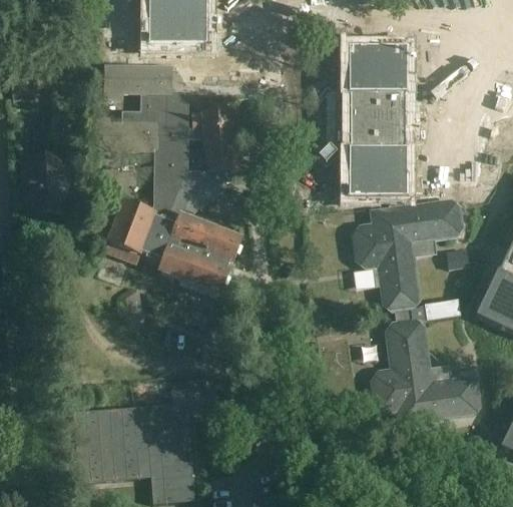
[(150,0),(150,47),(210,46),(210,0),(150,0)]
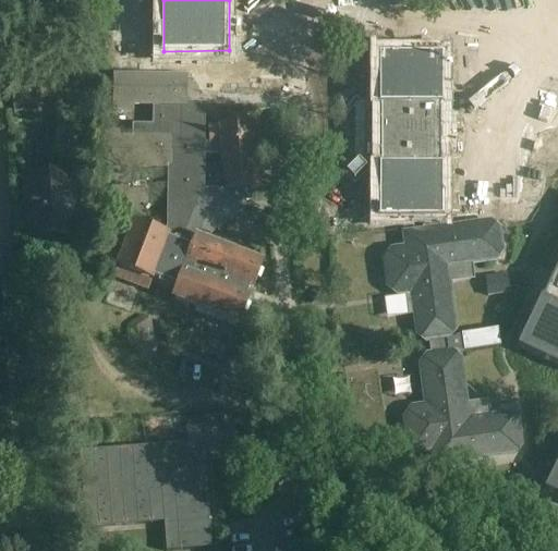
[(252,16),(258,34),(278,25),(270,9),(252,16)]
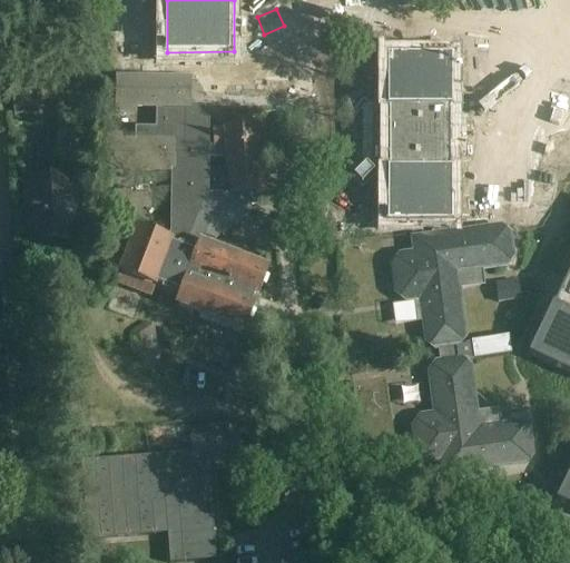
[(386,164),(387,220),(455,220),(455,164),(454,164),(454,105),(455,105),(455,50),(386,50),(386,105),(389,105),(387,164),(386,164)]
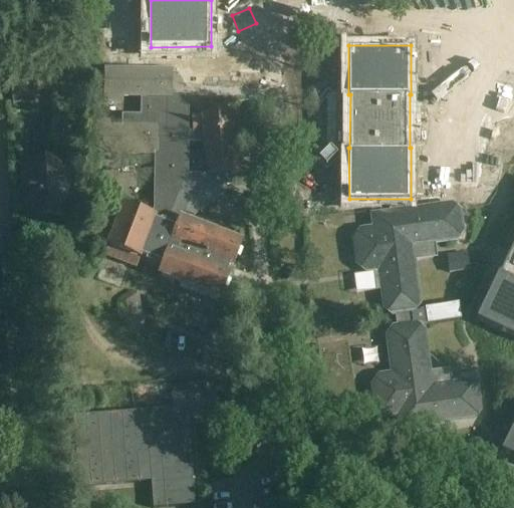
[(229,180),(228,170),(207,172),(204,128),(193,129),(187,129),(187,91),(173,91),(173,65),(103,65),(103,96),(120,96),(120,91),(140,91),(140,112),(121,111),(121,122),(107,123),(107,118),(89,118),(89,149),(154,150),(154,204),(151,211),(121,200),(120,204),(112,202),(99,235),(108,238),(103,250),(136,263),(139,254),(161,263),(158,271),(219,295),(229,269),(227,269),(228,262),(231,263),(241,238),(182,214),(184,209),(193,211),(219,190),(219,181),(229,180)]
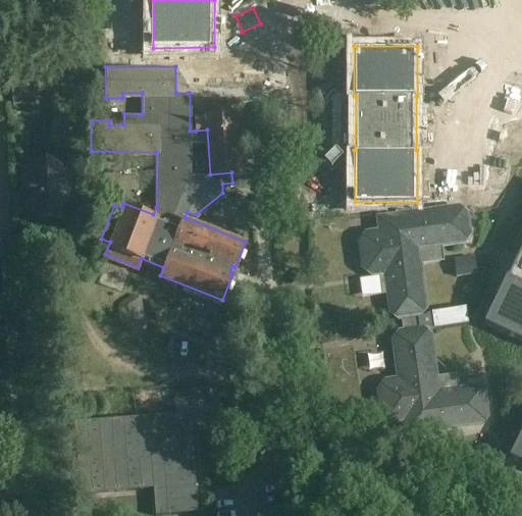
[(210,174),(231,172),(240,171),(237,127),(248,126),(247,109),(228,110),(228,105),(213,105),(213,111),(195,112),(196,131),(207,130),(210,174)]
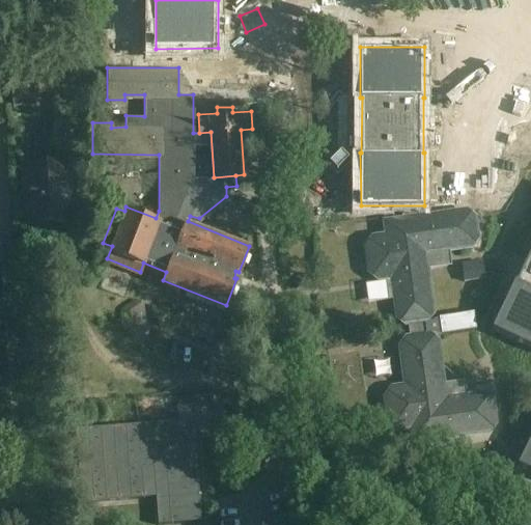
[(331,161),(339,169),(350,159),(342,150),(331,161)]
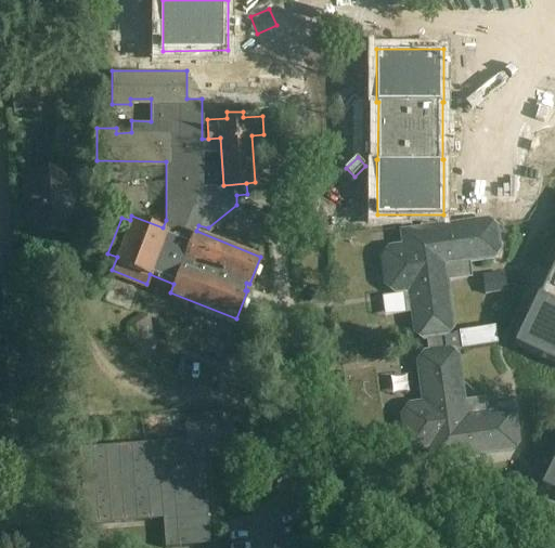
[(68,167),(23,170),(25,196),(28,196),(30,230),(72,226),(68,167)]
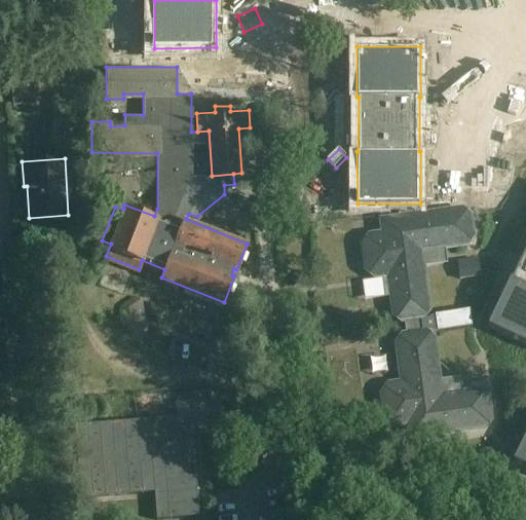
[(378,215),(379,222),(379,228),(368,229),(360,240),(363,267),(373,274),(385,273),(390,312),(400,319),(423,317),(430,306),(424,262),(446,259),(445,246),(466,244),(475,233),(471,211),(461,203),(378,215)]
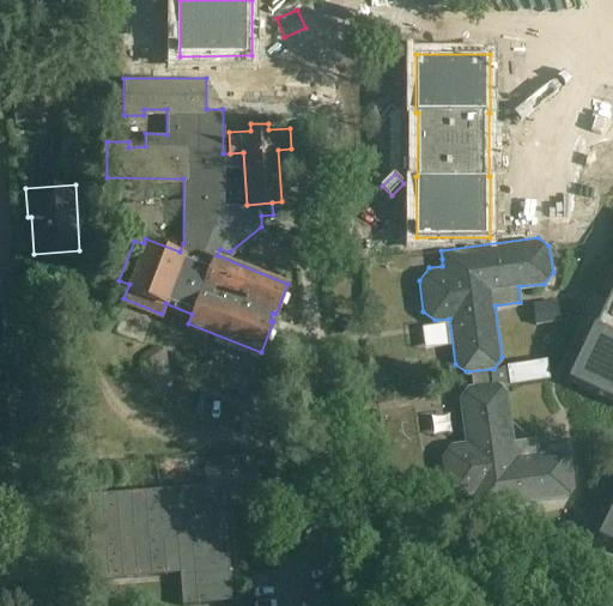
[(558,296),(533,298),(535,317),(560,315),(558,296)]
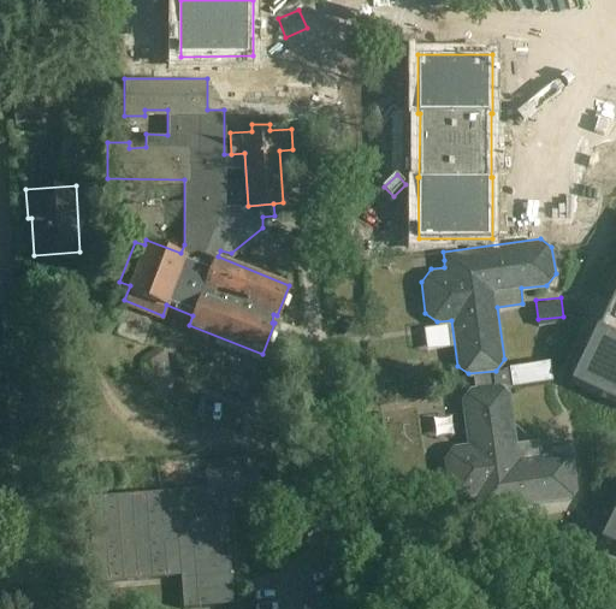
[(615,306),(596,359),(615,368),(615,306)]
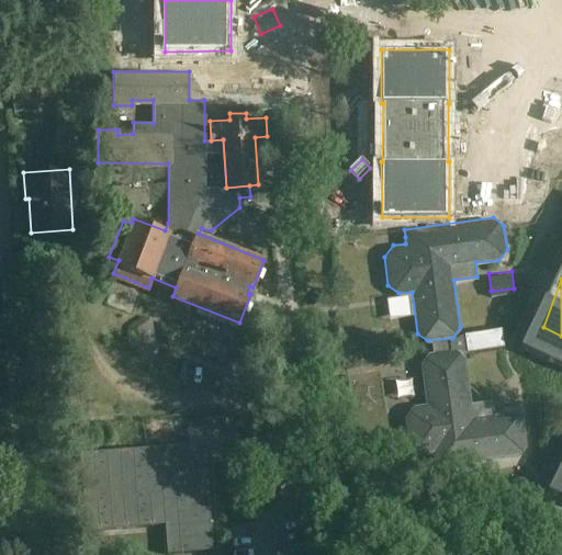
[(502,344),(498,327),(462,332),(464,350),(502,344)]
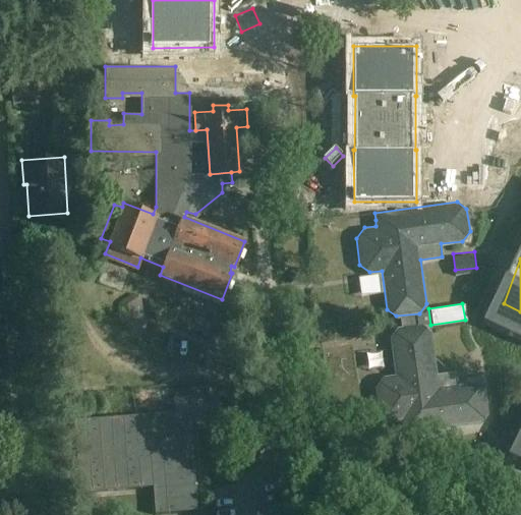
[(421,323),(397,326),(390,335),(395,374),(383,375),(374,386),(378,412),(389,419),(401,418),(402,433),(480,421),(487,412),(483,388),(474,381),(457,383),(455,369),(437,373),(430,330),(421,323)]
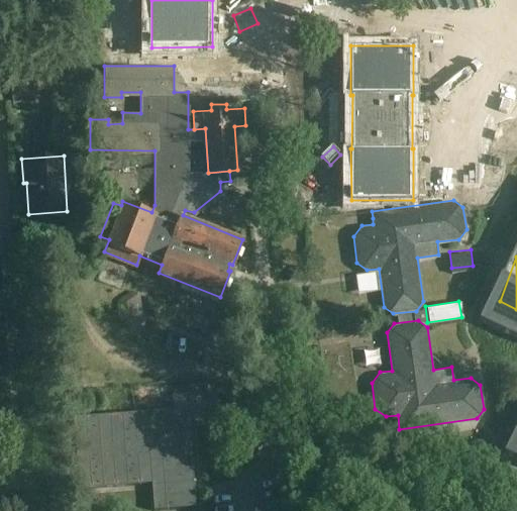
[(194,439),(194,362),(86,361),(92,440),(194,439)]
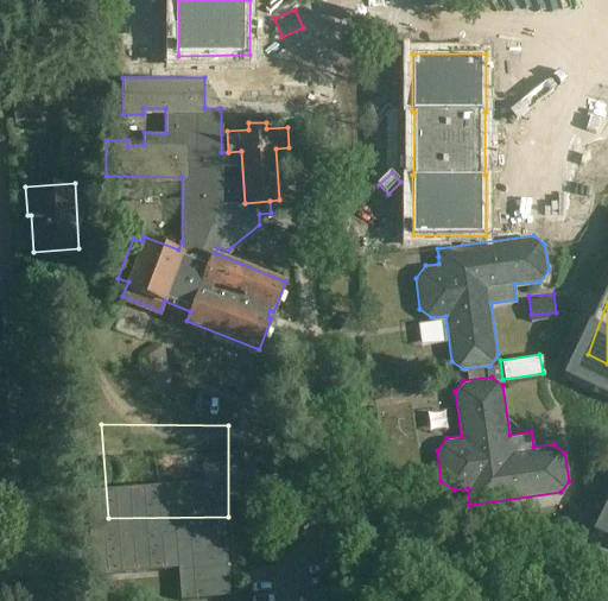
[(607,497),(593,529),(607,536),(607,497)]
